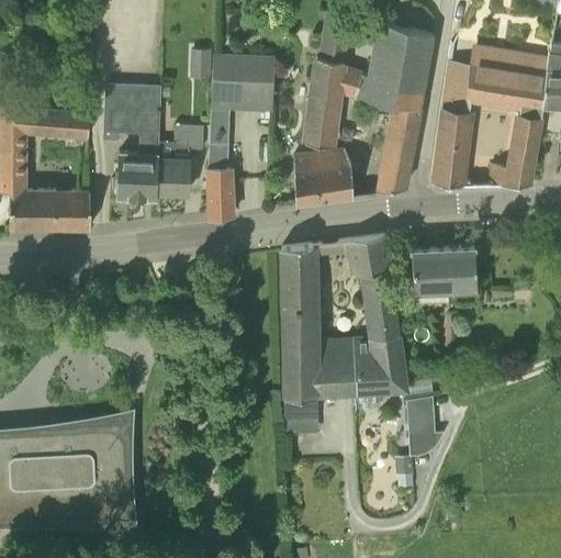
[(325,12),(318,60),(344,64),(350,17),(325,12)]
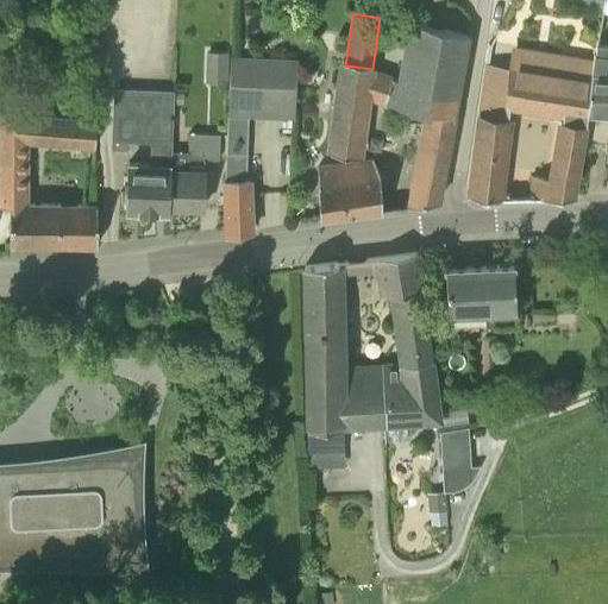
[(400,85),(392,82),(384,106),(408,113),(428,118),(455,124),(470,39),(411,25),(400,85)]
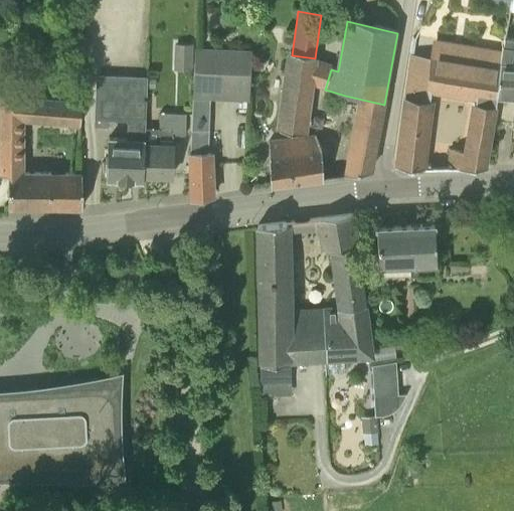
[(513,43),(505,41),(501,64),(501,72),(498,101),(497,111),(493,131),(513,132),(513,43)]
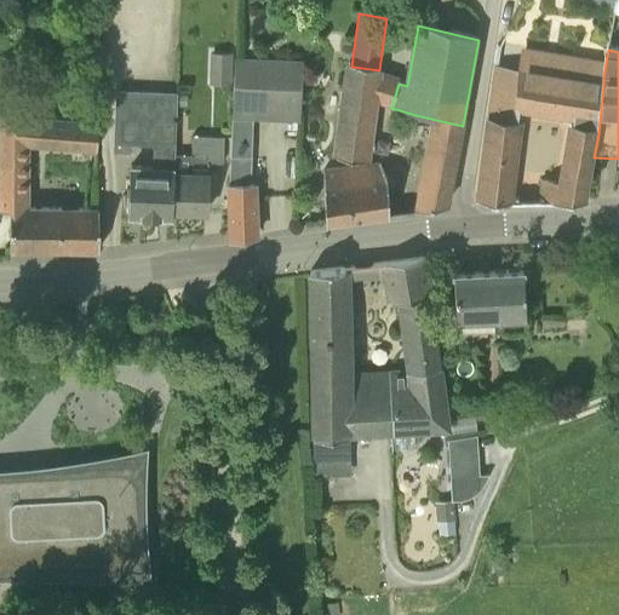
[(211,58),(211,81),(233,81),(233,58),(211,58)]
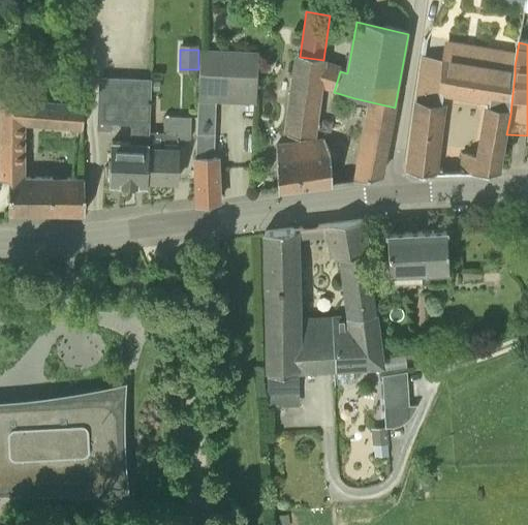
[(259,57),(202,54),(199,95),(216,96),(257,98),(259,57)]
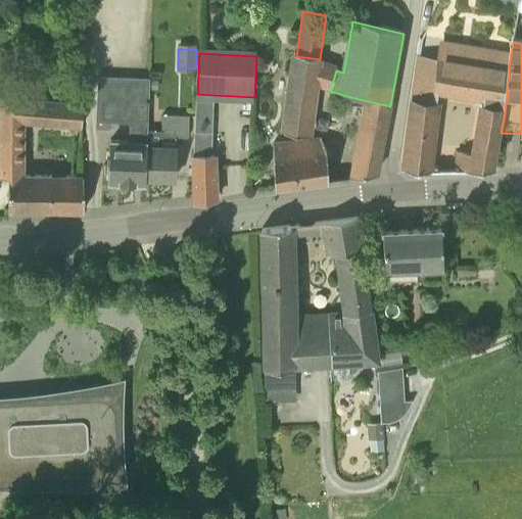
[(309,138),(320,59),(296,56),(295,56),(284,134),(309,138)]
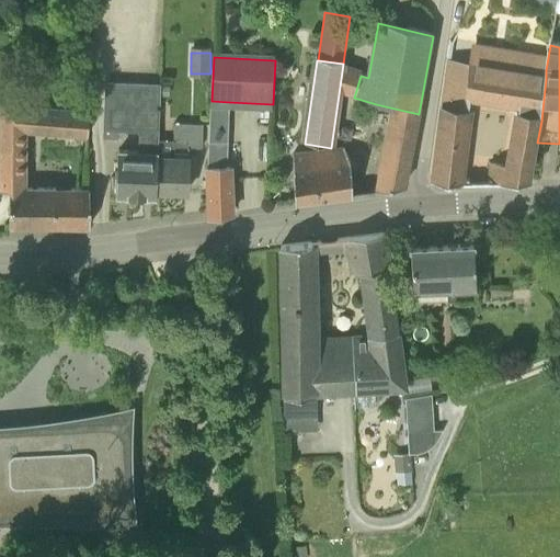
[(445,79),(432,183),(458,186),(463,186),(473,115),(469,114),(470,105),(470,82),(472,69),(448,66),(446,79),(445,79)]
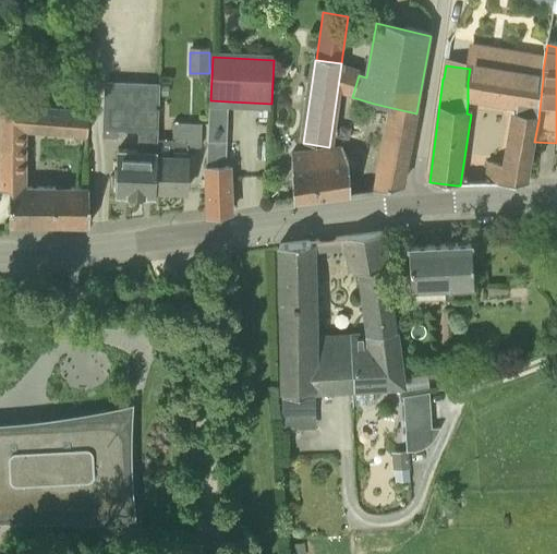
[(540,109),(543,79),(470,67),(470,69),(468,82),(468,105),(515,111),(535,115),(539,120),(540,109)]
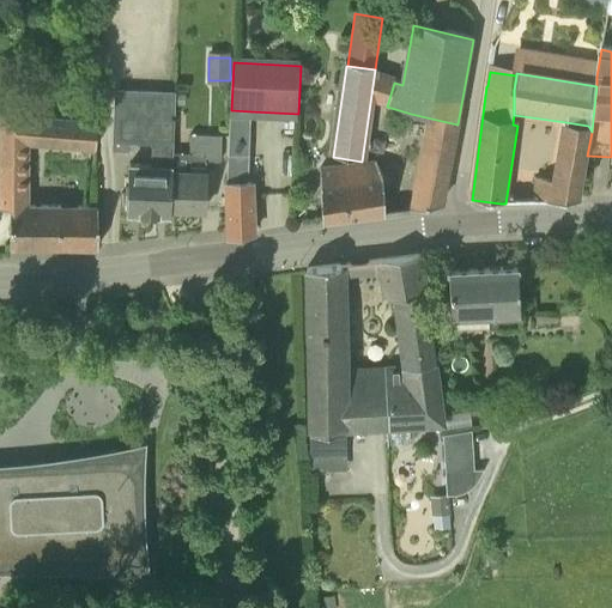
[(157,164),(157,169),(174,170),(176,97),(117,96),(115,152),(127,153),(128,144),(153,145),(153,164),(157,164)]
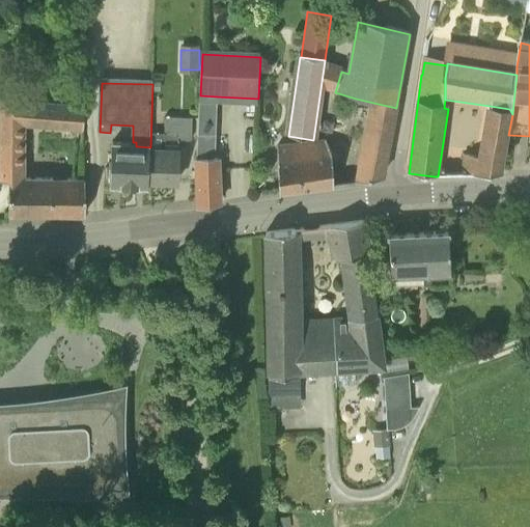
[(197,166),(198,209),(221,205),(218,161),(214,161),(217,96),(200,95),(197,166)]
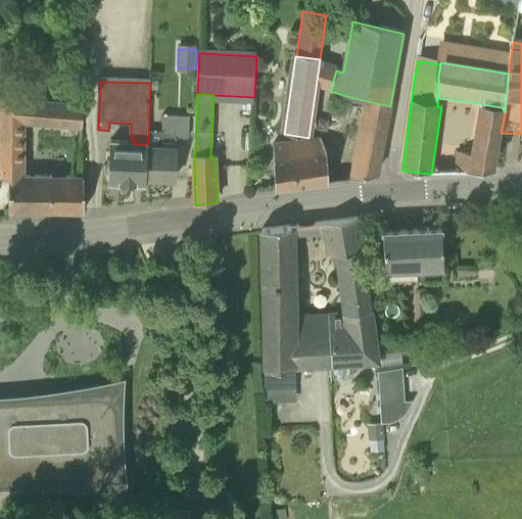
[(0,178),(9,179),(9,214),(84,214),(85,178),(25,178),(26,126),(82,130),(84,106),(0,99),(0,178)]
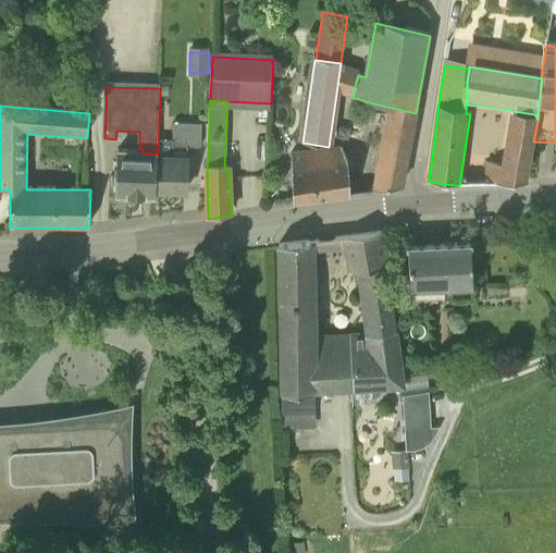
[(402,188),(416,113),(392,108),(377,192),(402,188)]
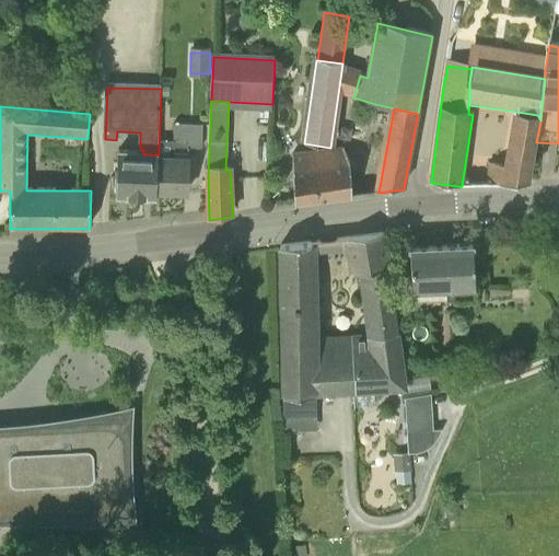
[(487,186),(528,185),(536,142),(540,120),(537,115),(516,112),(508,169),(489,166),(487,186)]
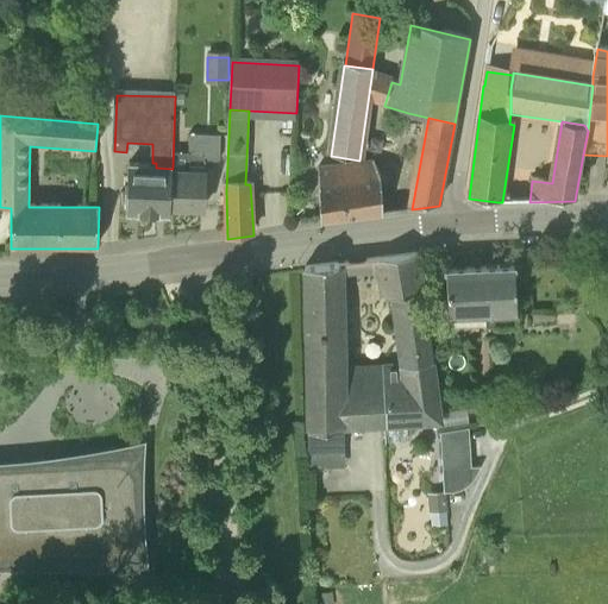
[(171,172),(170,211),(204,212),(207,161),(220,162),(221,138),(192,137),(189,174),(173,172),(171,172)]
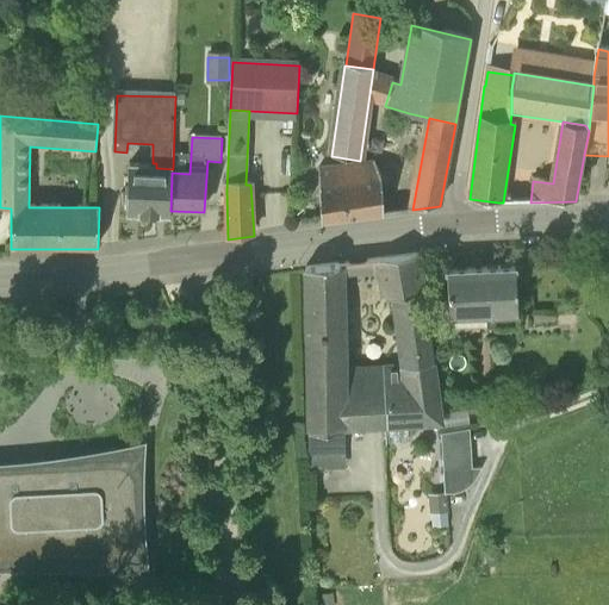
[(384,216),(384,213),(381,180),(374,164),(318,172),(321,223),(380,214),(381,216),(384,216)]
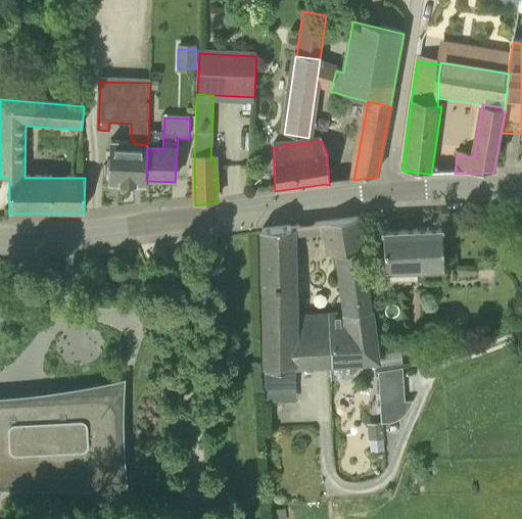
[(109,185),(125,186),(146,186),(146,181),(147,148),(148,148),(148,145),(134,144),(111,144),(109,185)]
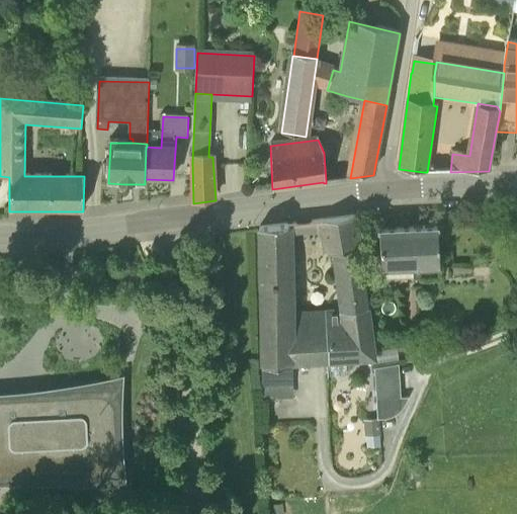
[(368,310),(356,223),(355,219),(321,223),(326,255),(332,255),(336,307),(336,311),(290,314),(290,309),(291,235),(297,235),(296,226),(260,230),(263,398),(283,398),(293,398),(293,367),(378,363),(370,310),(368,310)]
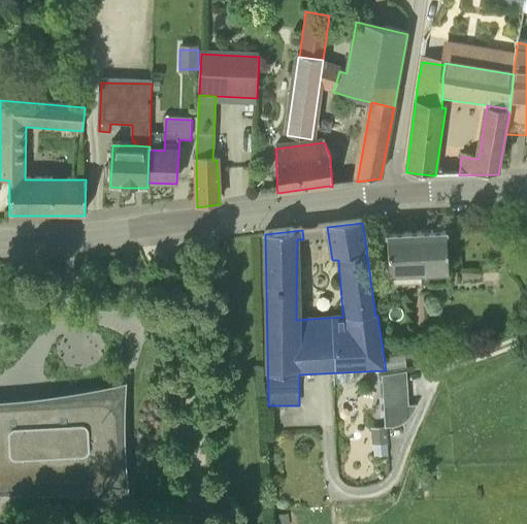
[(446,233),(387,236),(389,275),(421,272),(421,284),(449,282),(446,233)]
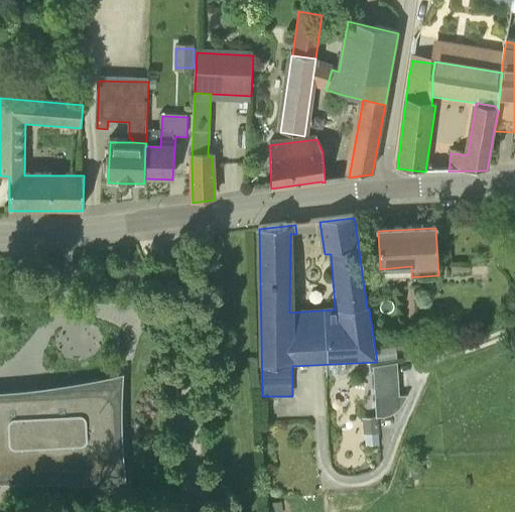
[(404,414),(401,364),(376,365),(379,415),(404,414)]
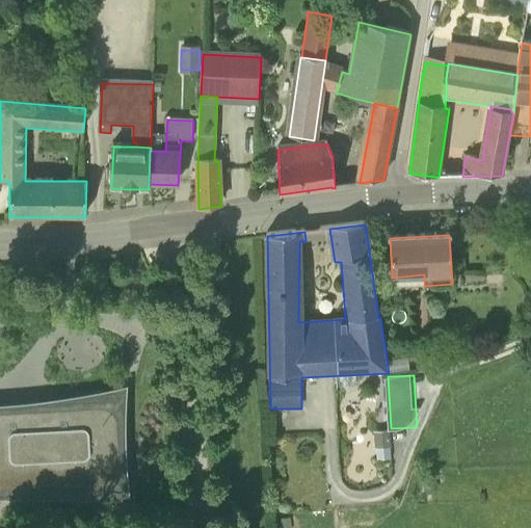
[(123,470),(120,425),(120,423),(118,420),(117,418),(116,416),(114,414),(112,412),(109,411),(107,410),(104,410),(101,410),(99,411),(0,415),(0,492),(106,487),(108,486),(111,486),(113,485),(116,484),(117,482),(120,480),(121,478),(122,475),(123,473),(123,470)]
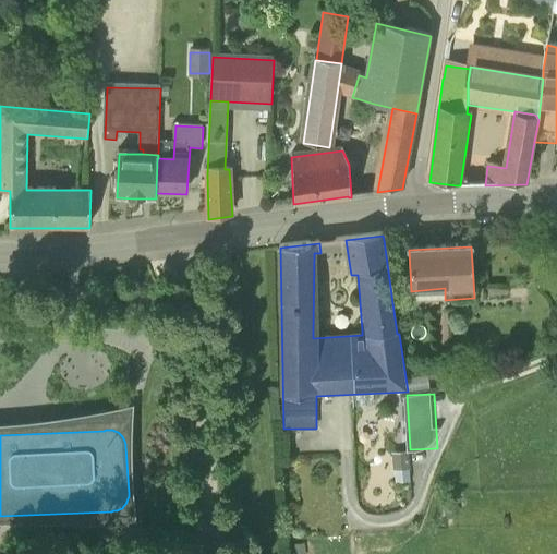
[(412,450),(396,452),(398,483),(414,482),(412,450)]
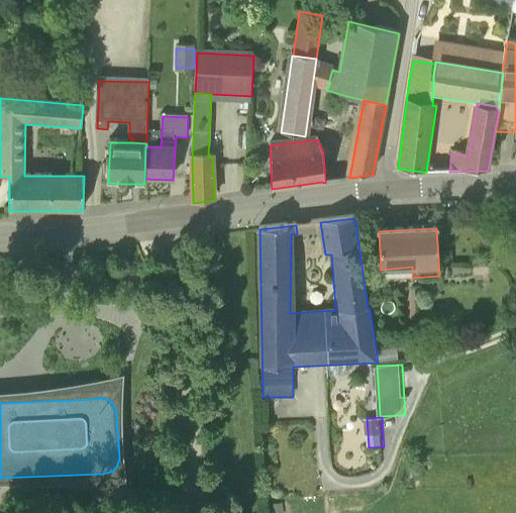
[(412,479),(425,479),(424,464),(412,464),(412,479)]
